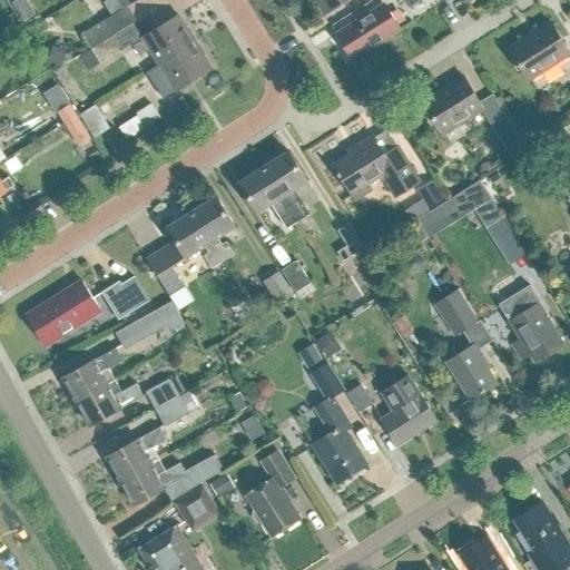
[(102,0),(110,13),(123,6),(131,0),(102,0)]
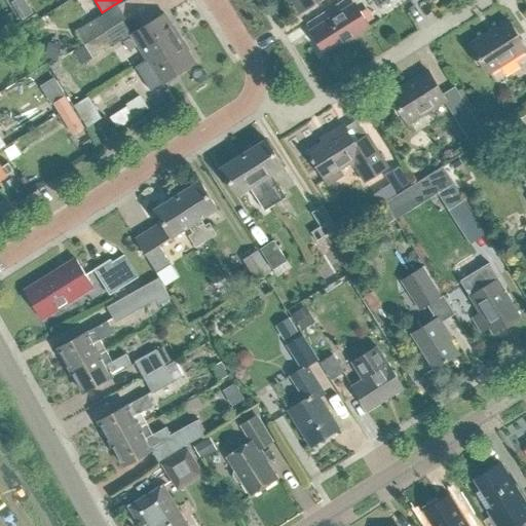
[(292,0),(299,11),(316,0),(289,0),(290,1),(291,0),(292,0)]
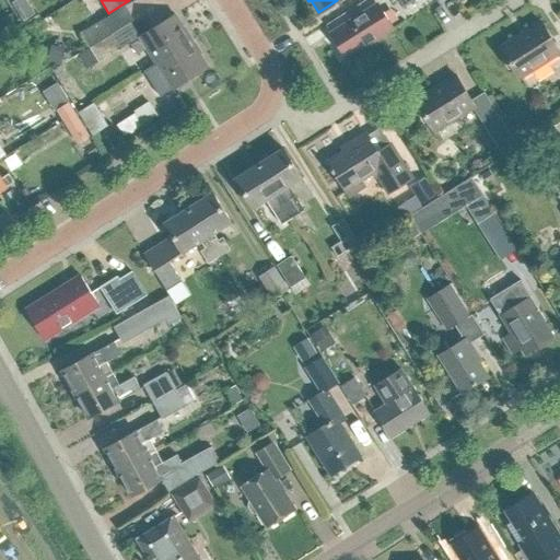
[(343,57),(391,27),(376,4),(329,34),(343,57)]
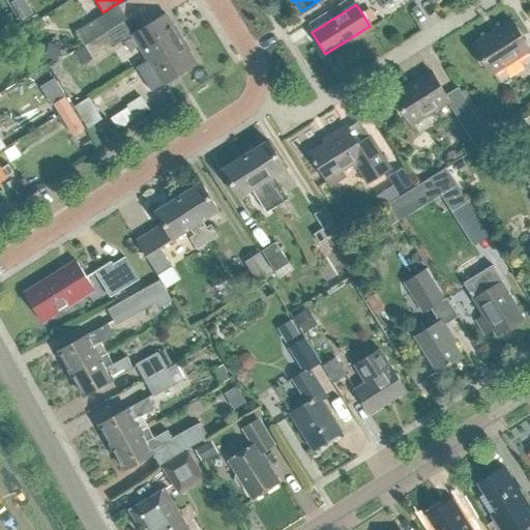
[(173,25),(166,13),(133,34),(134,36),(125,41),(131,51),(139,46),(147,59),(182,37),(174,24),(173,25)]
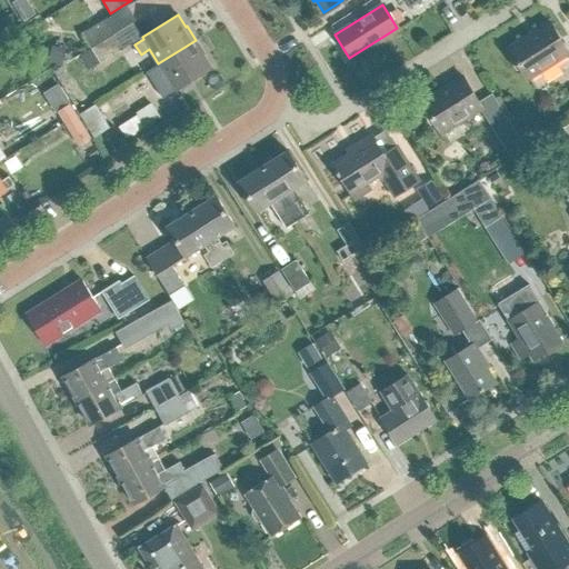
[(91,48),(113,33),(105,19),(81,32),(91,48)]
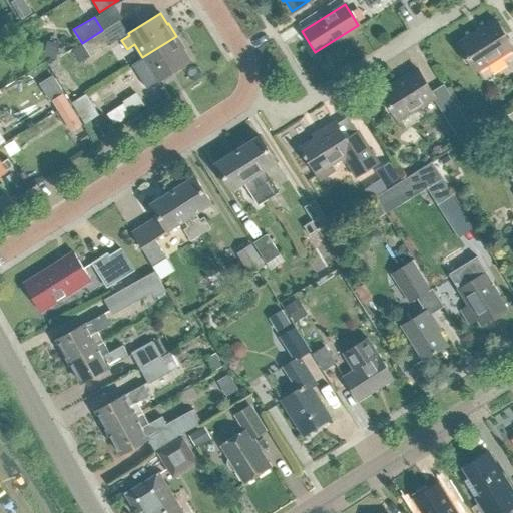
[(476,71),(512,47),(494,19),(457,42),(476,71)]
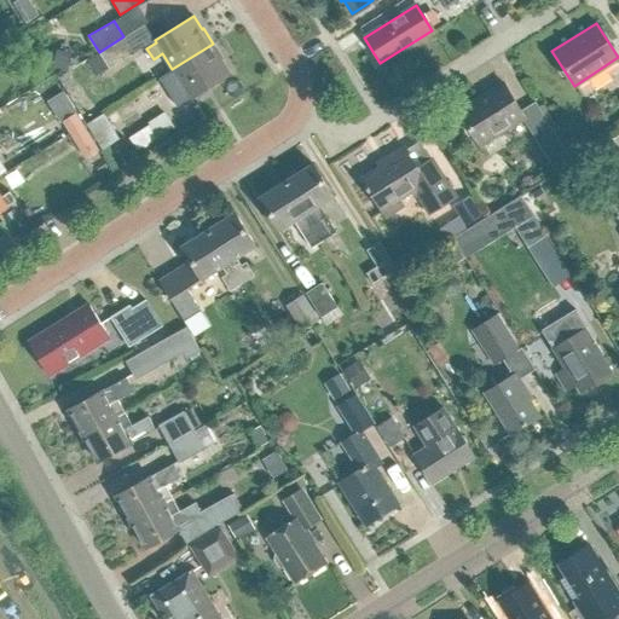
[(133,52),(123,36),(99,52),(109,68),(133,52)]
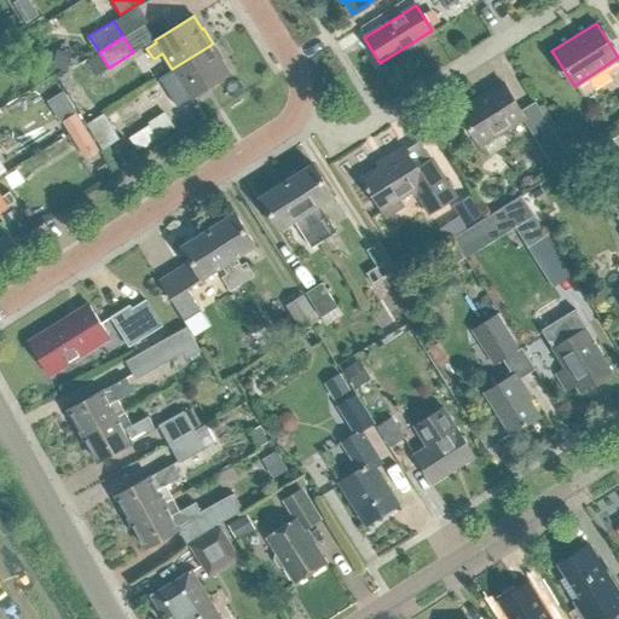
[(190,97),(229,73),(220,59),(223,58),(213,44),(172,69),(190,97)]
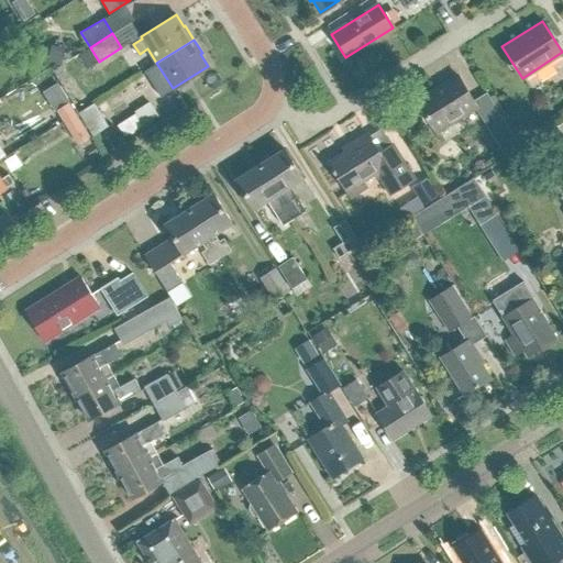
[(52,45),(47,62),(59,64),(64,47),(52,45)]
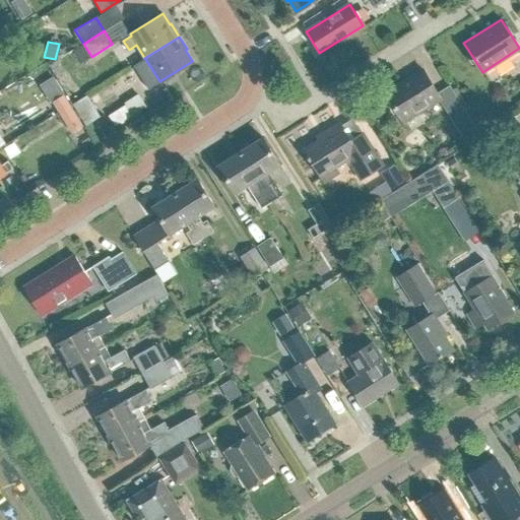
[(403,122),(441,99),(423,69),(385,92),(403,122)]
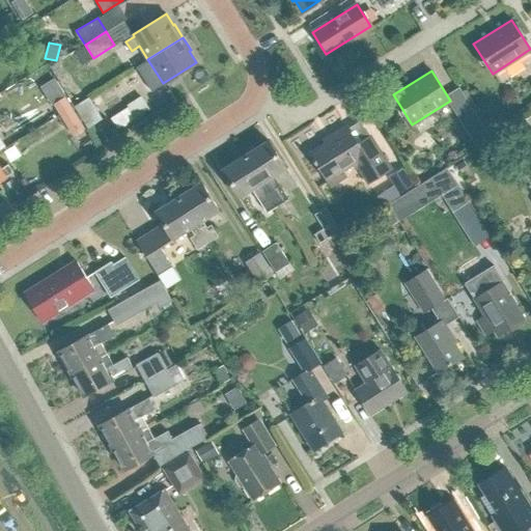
[(55,101),(61,111),(72,105),(65,94),(55,101)]
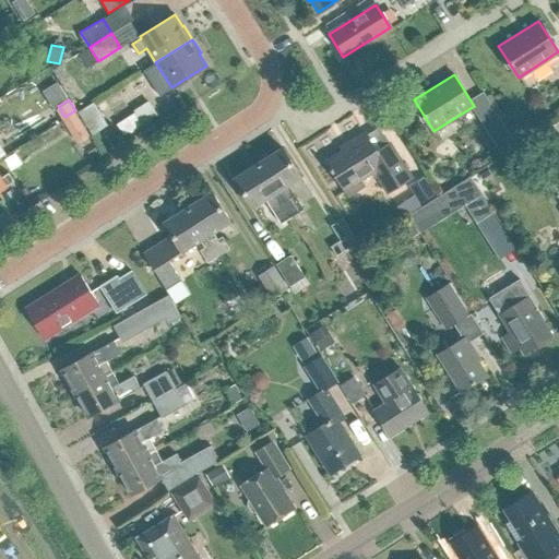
[(92,133),(107,125),(93,103),(79,111),(92,133)]
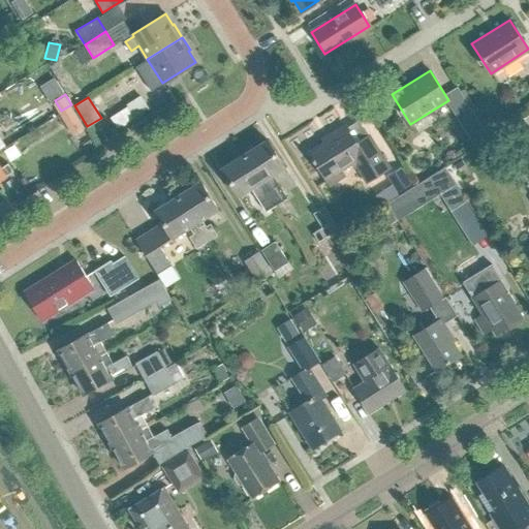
[(79,115),(71,104),(61,111),(68,121),(79,115)]
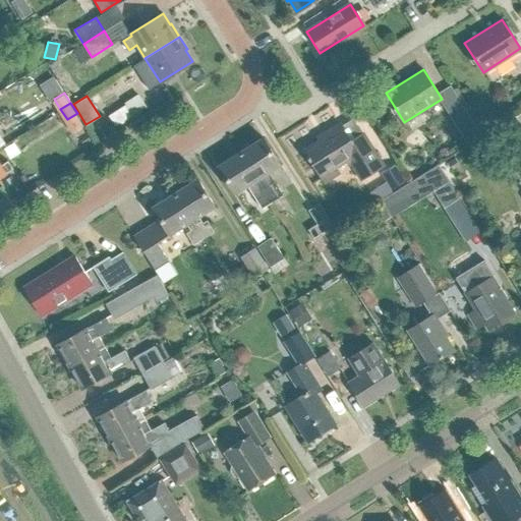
[(125,105),(108,116),(115,126),(131,116),(125,105)]
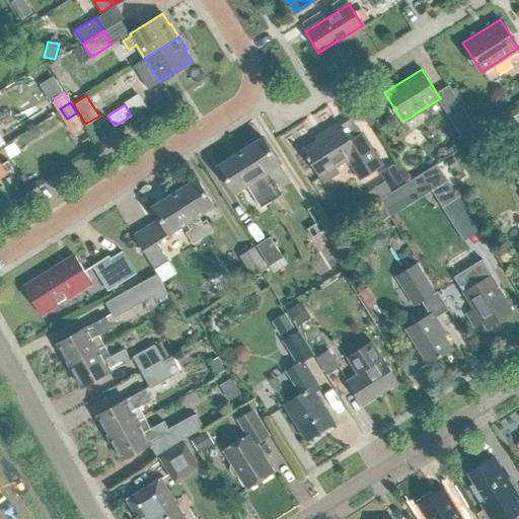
[(461,137),(475,128),(463,107),(449,117),(461,137)]
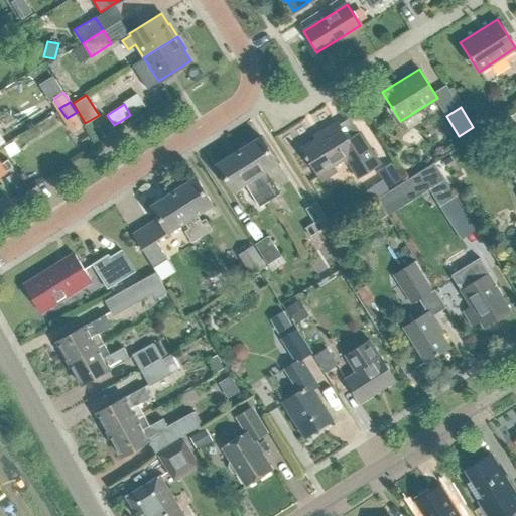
[(332,165),(345,157),(358,176),(379,163),(361,135),(349,143),(336,121),(321,130),(324,134),(301,148),(321,179),(336,171),(332,165)]
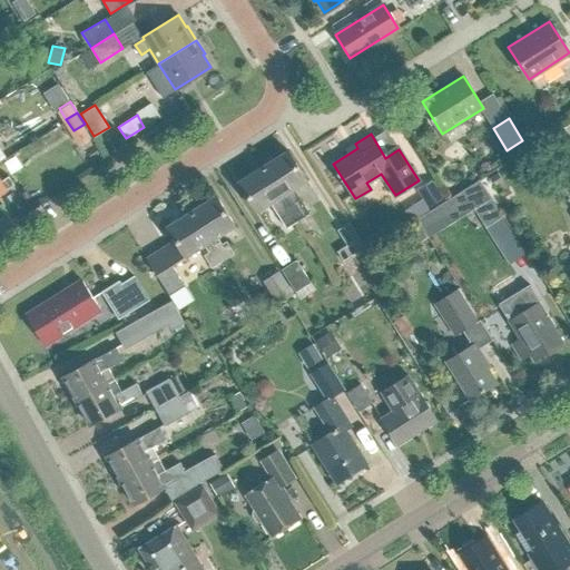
[(263,166),(297,220),(308,213),(293,188),(306,179),(287,150),(263,166)]
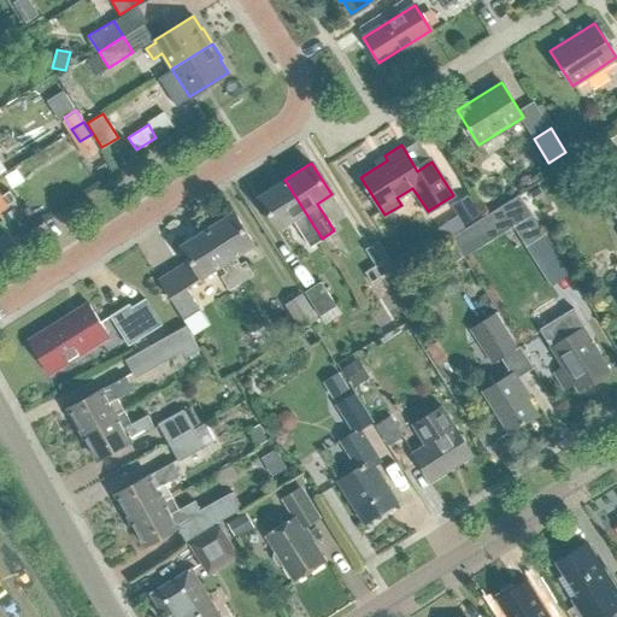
[(322,239),(285,180),(258,197),(278,228),(293,219),(310,246),(322,239)]
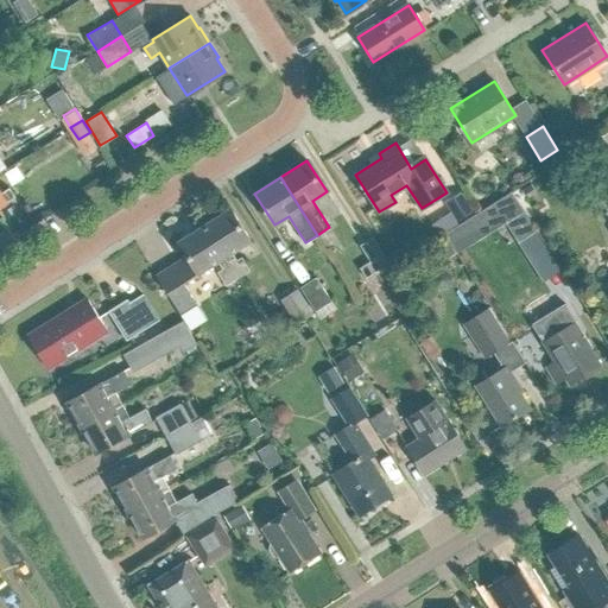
[(0,192),(0,207),(6,203),(16,197),(10,188),(0,194),(0,192)]
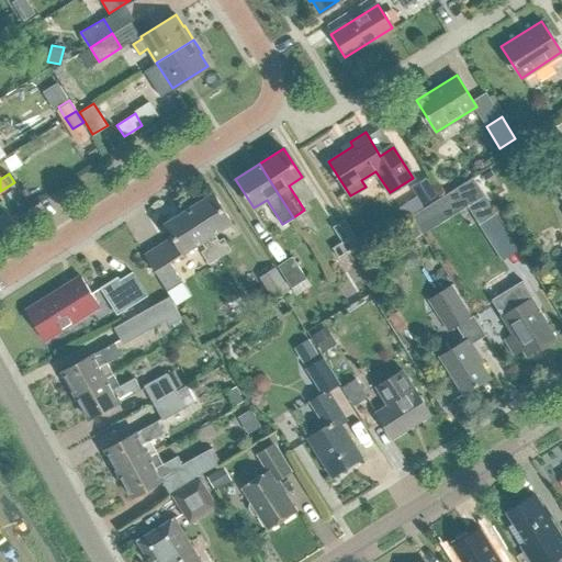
[(189,208),(220,257),(231,249),(223,237),(218,240),(214,233),(232,222),(213,192),(189,208)]
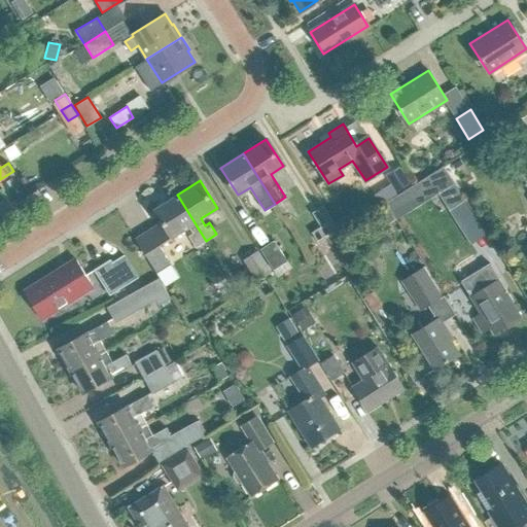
[(448,210),(463,201),(453,183),(437,192),(448,210)]
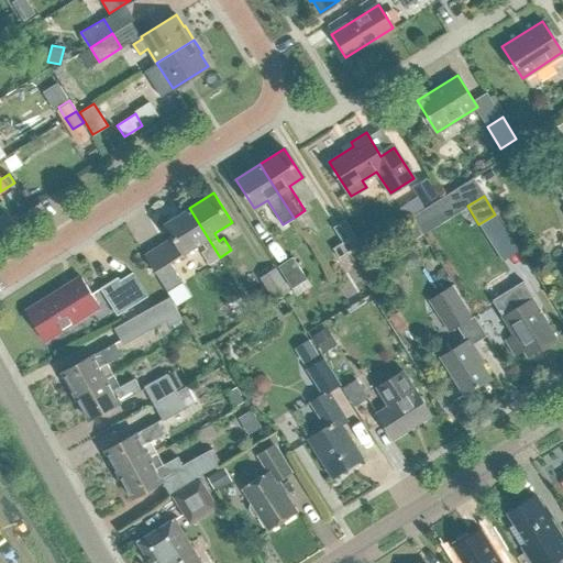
[(410,216),(422,234),(440,223),(428,205),(410,216)]
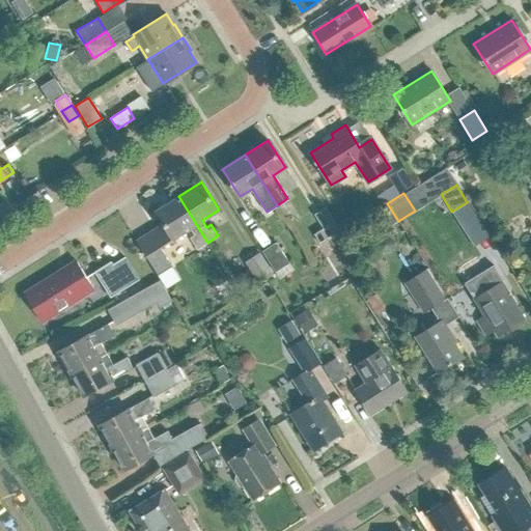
[(156,211),(164,224),(136,242),(158,276),(172,268),(160,248),(173,239),(190,228),(194,234),(190,238),(197,249),(207,243),(178,196),(156,211)]
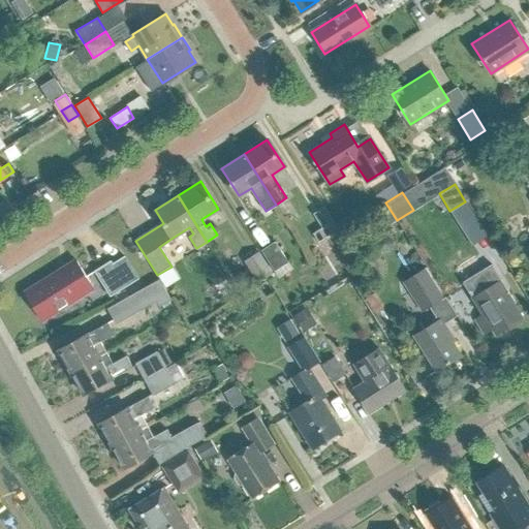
[(319,243),(339,230),(323,207),(313,213),(321,227),(313,232),(319,243)]
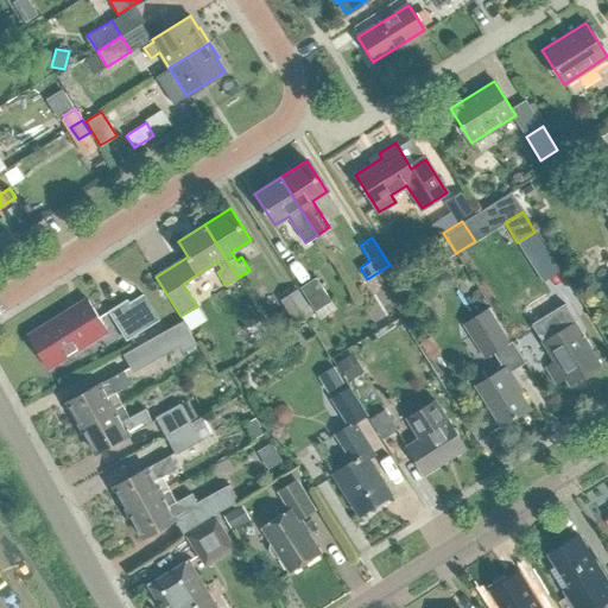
[(434,274),(432,283),(437,289),(451,285),(453,278),(448,272),(439,270),(434,274)]
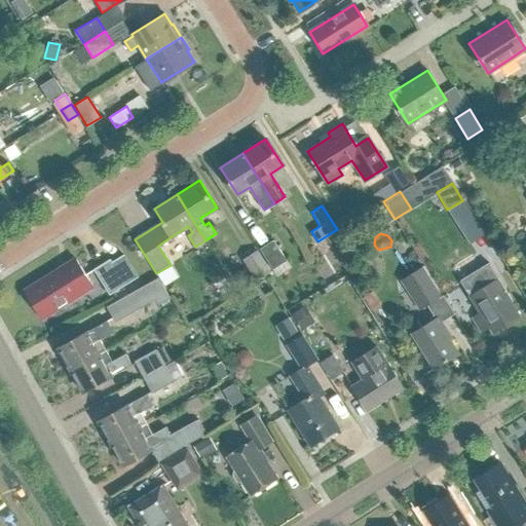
[(272,269),(287,260),(273,239),(259,248),(272,269)]
